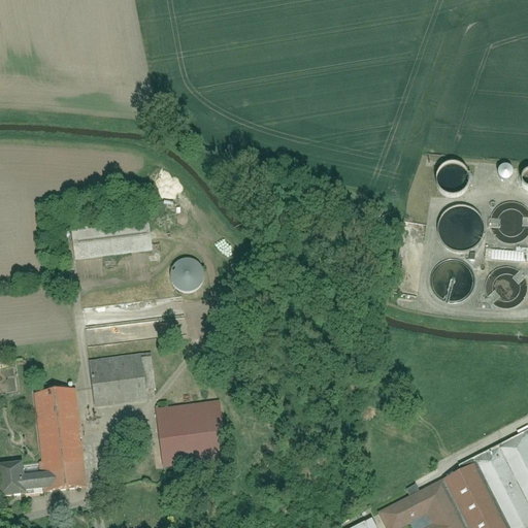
[(443,198),(450,200),(454,200),(459,198),(464,195),(467,190),(469,185),(468,178),(466,173),(460,167),(454,165),(449,165),(443,167),(438,170),(434,176),(433,183),(435,189),(438,195),(443,198)]
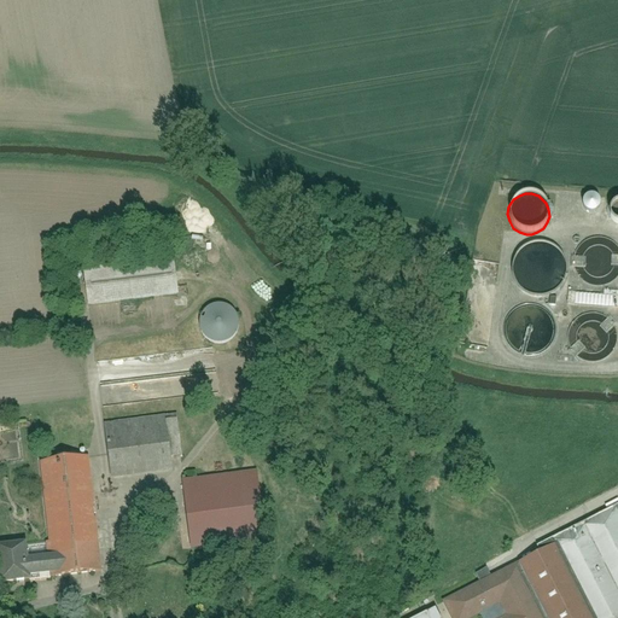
[(579,210),(595,213),(598,199),(582,197),(579,210)]
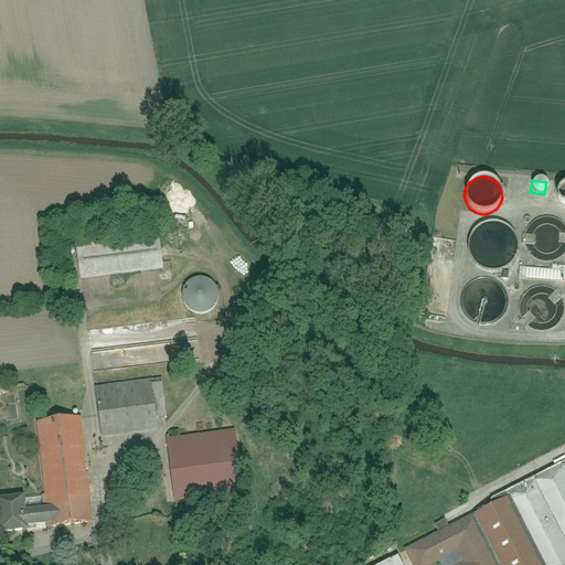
[(534,259),(543,263),(552,263),(560,260),(564,255),(564,223),(564,222),(556,217),(548,216),(540,217),(530,225),(525,233),(524,244),(528,251),(530,255),(534,259)]
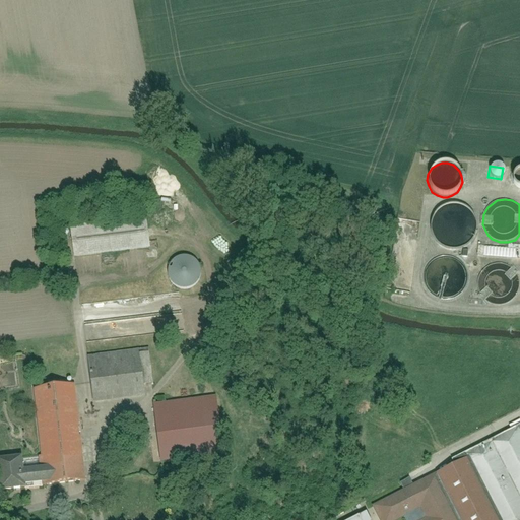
[(59,226),(63,258),(141,247),(137,216),(59,226)]
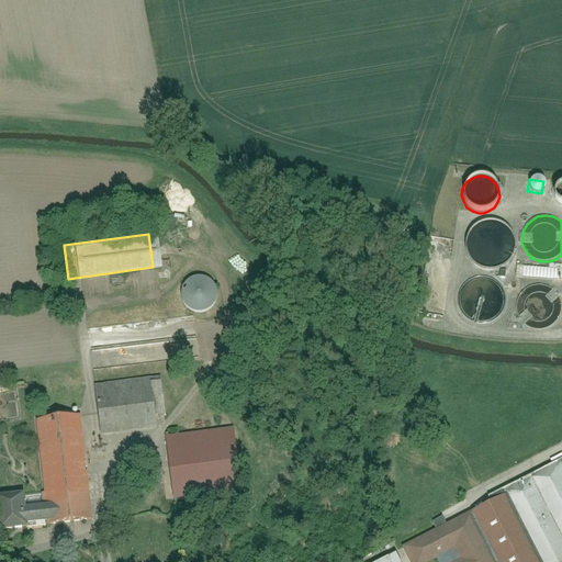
[(523,278),(561,280),(561,266),(549,265),(549,269),(524,267),(523,278)]
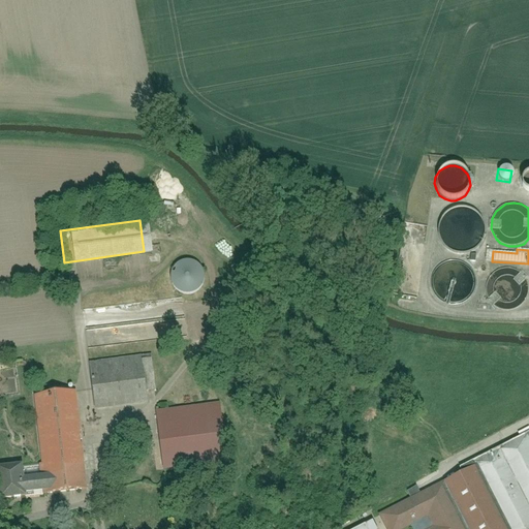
[(172,294),(178,294),(182,293),(187,291),(191,286),(193,281),(193,275),(191,268),(186,263),(181,260),(175,259),(169,260),(165,263),(161,268),(158,274),(159,282),(161,287),(165,291),(172,294)]
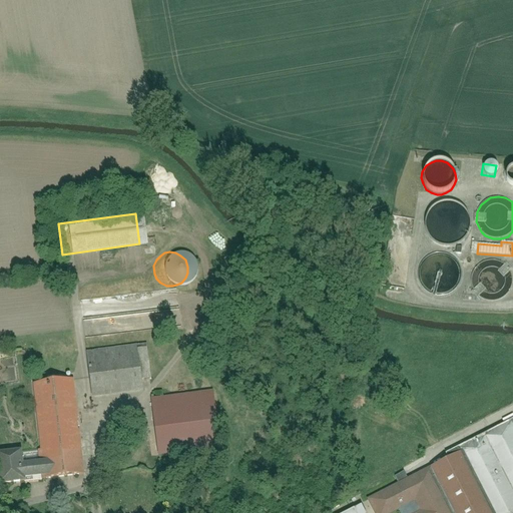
[(428,295),(436,298),(443,299),(451,296),(459,289),(463,282),(464,275),(462,267),(460,263),(454,257),(447,252),(440,251),(432,253),(423,260),(419,267),(417,277),(419,285),(422,290),(428,295)]
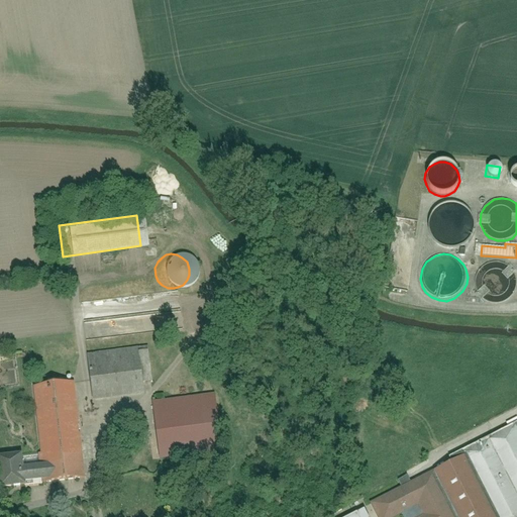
[(483,302),(491,305),(499,306),(507,303),(514,296),(516,292),(516,288),(516,281),(516,279),(515,275),(511,269),(504,264),(497,263),(489,264),(479,271),(475,278),(475,288),(477,295),(479,298),(483,302)]
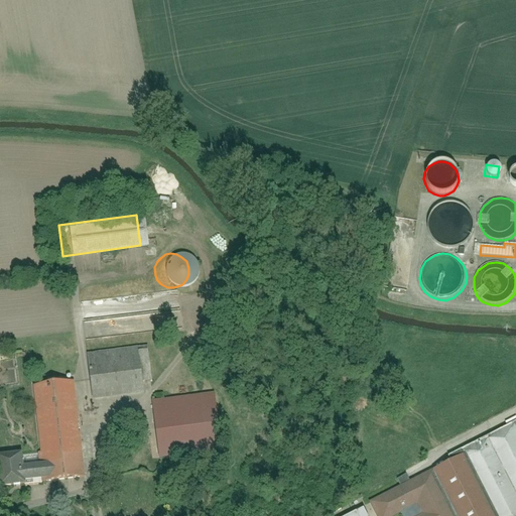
[(76,354),(82,400),(133,393),(132,383),(141,382),(136,345),(76,354)]
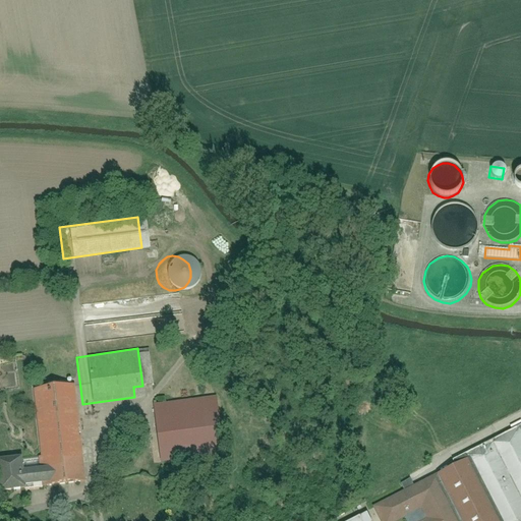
[(14,458),(0,458),(0,494),(14,493),(13,486),(68,482),(61,387),(24,390),(31,468),(15,470),(14,458)]
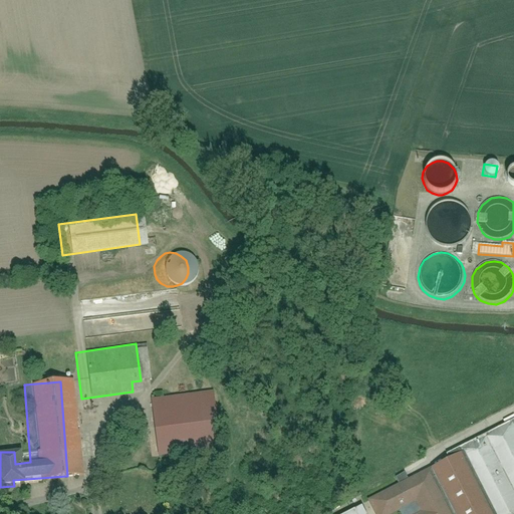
[(206,390),(143,399),(150,455),(207,447),(204,424),(211,423),(206,390)]
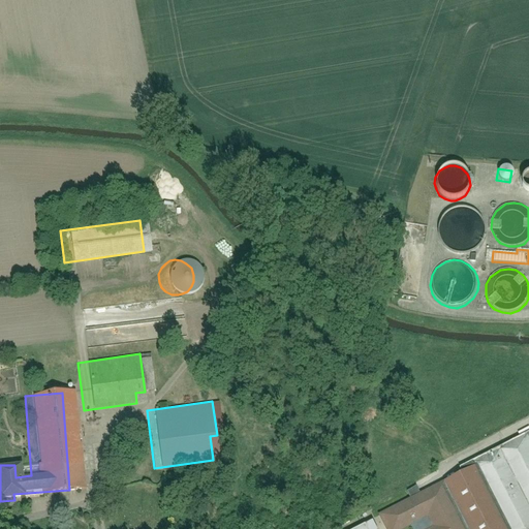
[(528,528),(528,431),(473,460),(476,466),(435,487),(456,528),(528,528)]
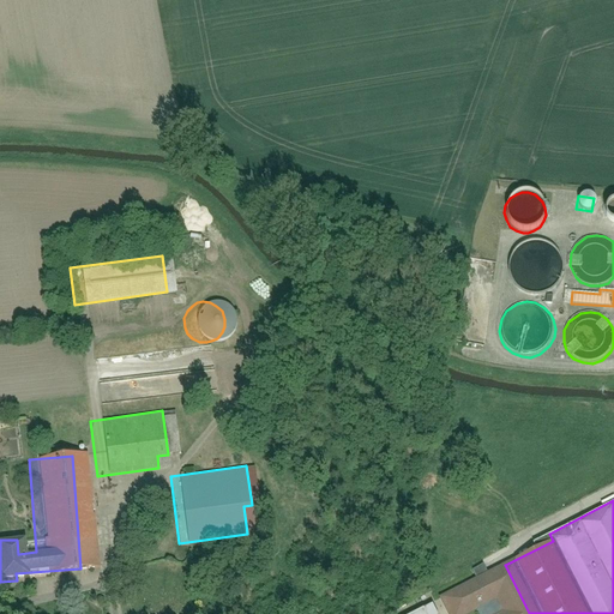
[(529,613),(505,565),(443,599),(450,613),(469,613),(492,603),(497,613),(529,613)]
